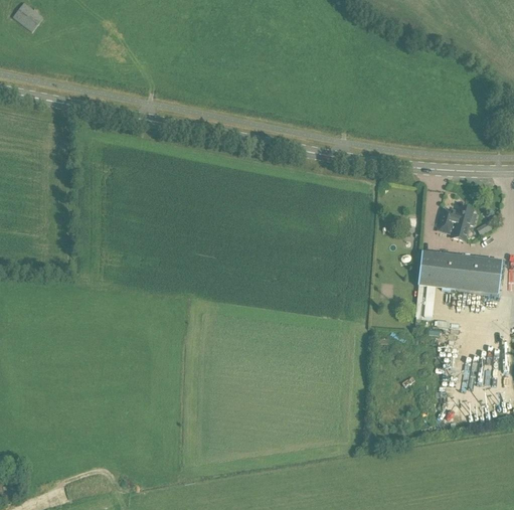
[(31,30),(43,15),(23,0),(12,15),(31,30)]
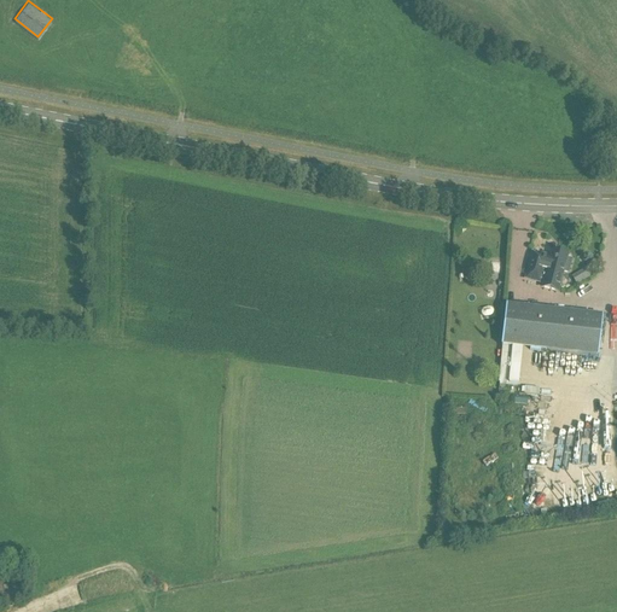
[(609,143),(609,128),(599,128),(599,143),(609,143)]
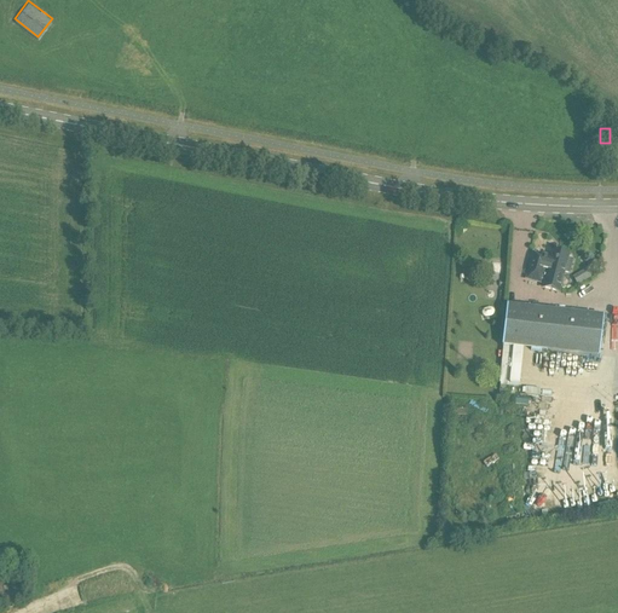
[(566,254),(567,250),(552,247),(550,253),(542,250),(539,255),(531,254),(526,273),(536,276),(536,273),(544,276),(543,283),(558,287),(562,269),(567,270),(571,255),(566,254)]
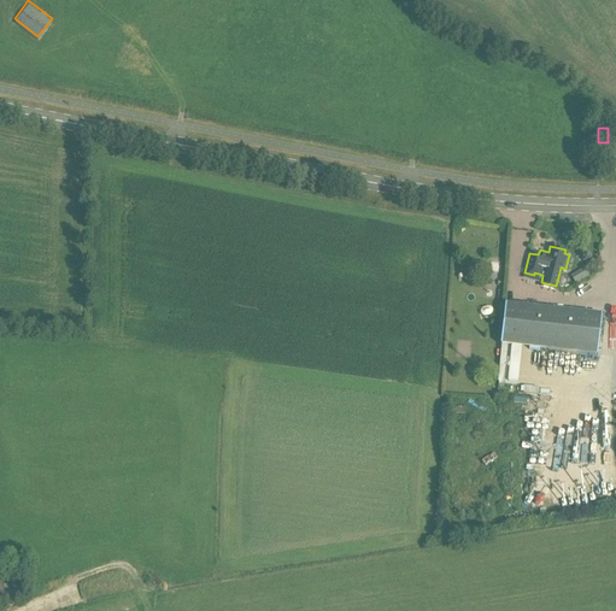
[(492,271),(496,271),(497,256),(485,256),(485,272),(482,272),(482,282),(491,282),(492,271)]
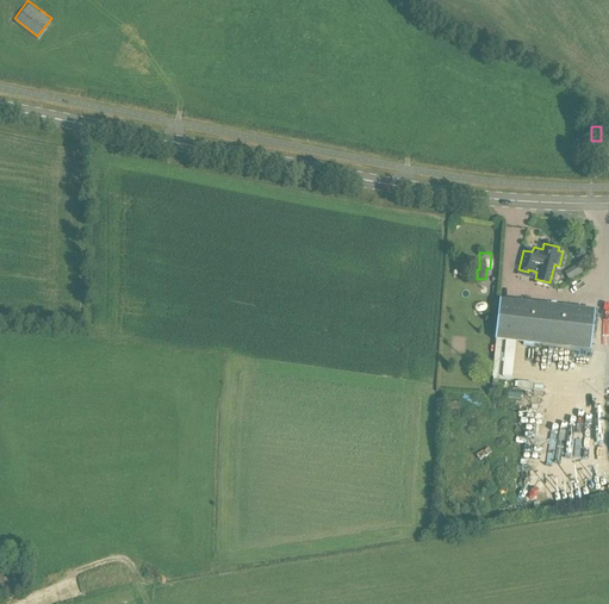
[(594,306),(498,297),(495,336),(544,342),(542,359),(588,363),(594,306)]
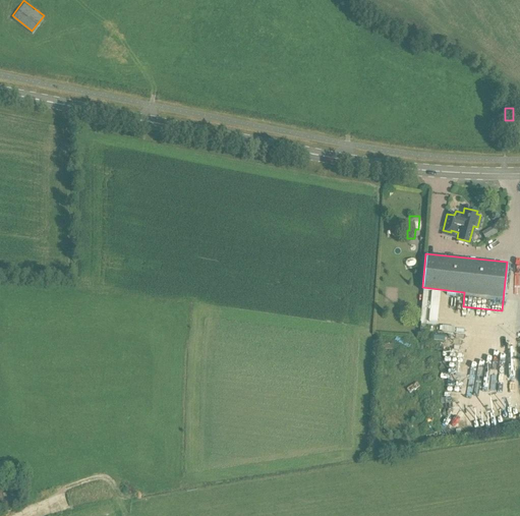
[(449,336),(461,336),(461,324),(450,324),(449,336)]
